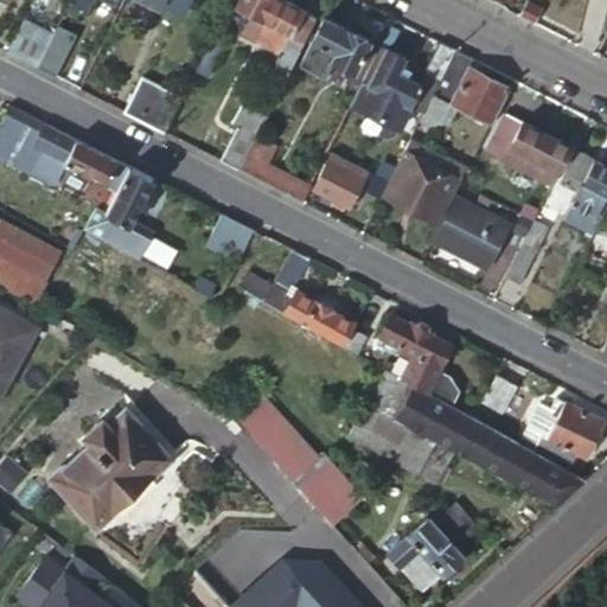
[(287,70),(317,13),(289,0),(242,0),(241,5),(256,13),(269,19),(259,43),(276,52),(272,63),(287,70)]
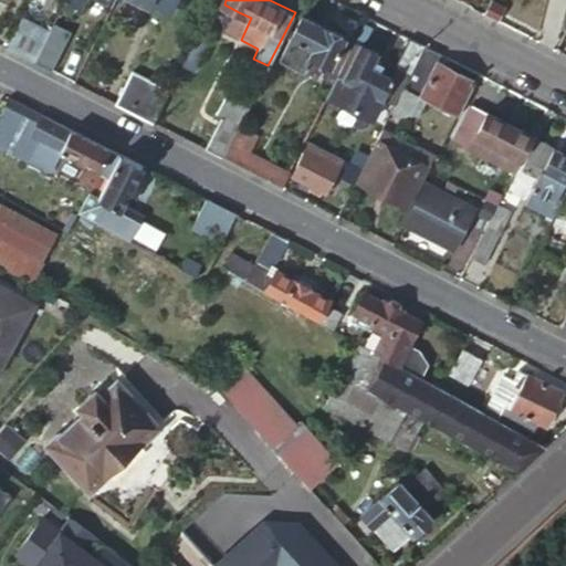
[(490,0),(482,16),(495,22),(503,8),(490,0)]
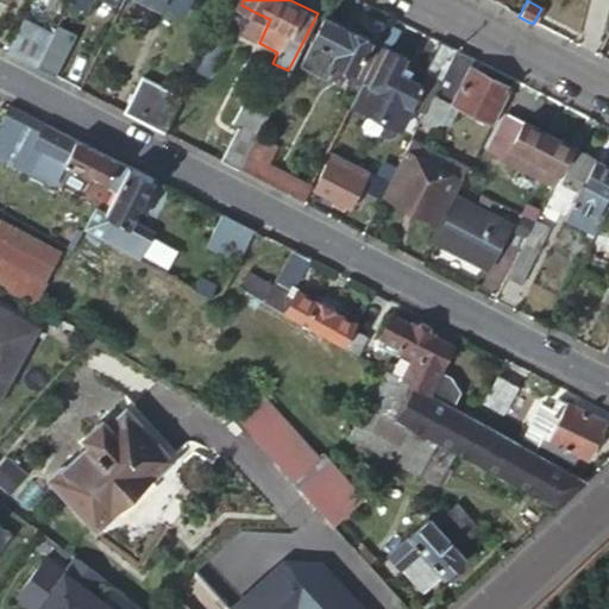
[(240,18),(227,10),(206,51),(219,60),(240,18)]
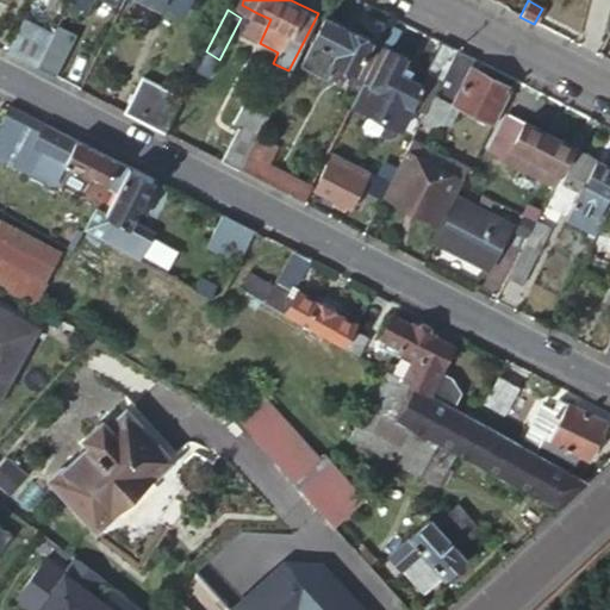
[(271,19),(257,13),(246,36),(260,43),(271,19)]
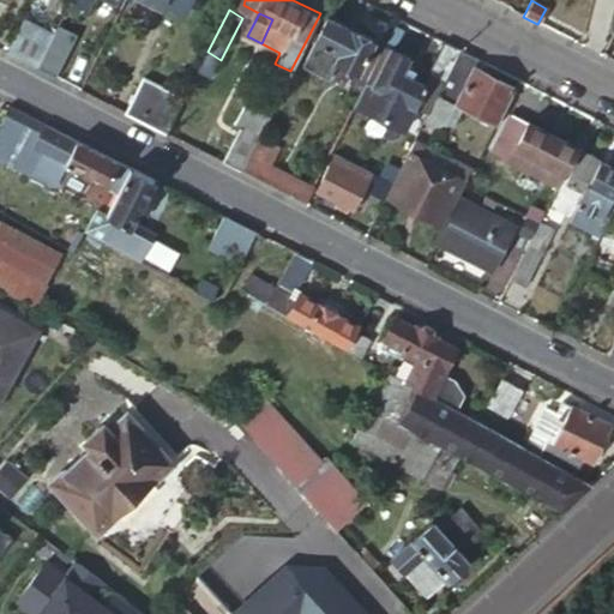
[(375,40),(330,16),(304,67),(329,80),(338,62),(357,73),(375,40)]
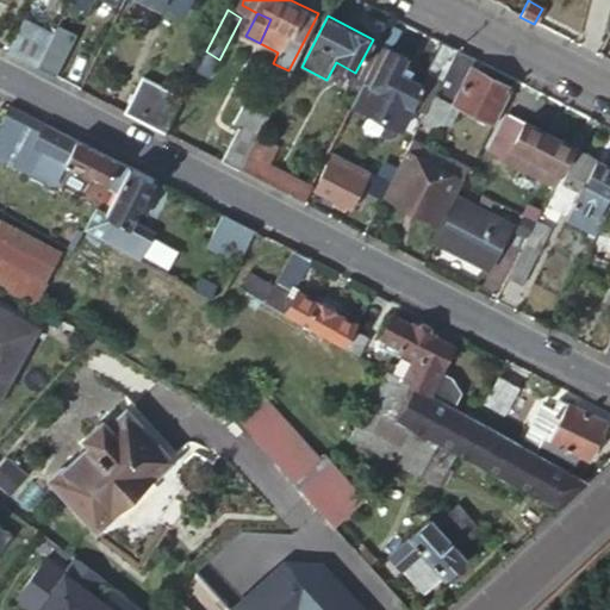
[(19,26),(6,54),(36,68),(44,50),(49,42),(19,26)]
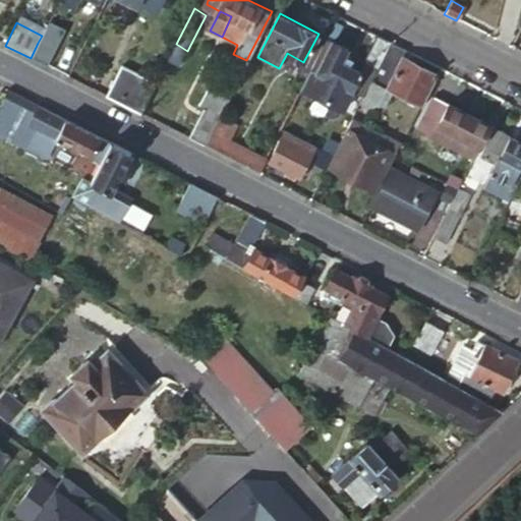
[(60,29),(48,22),(42,36),(38,43),(50,49),(60,29)]
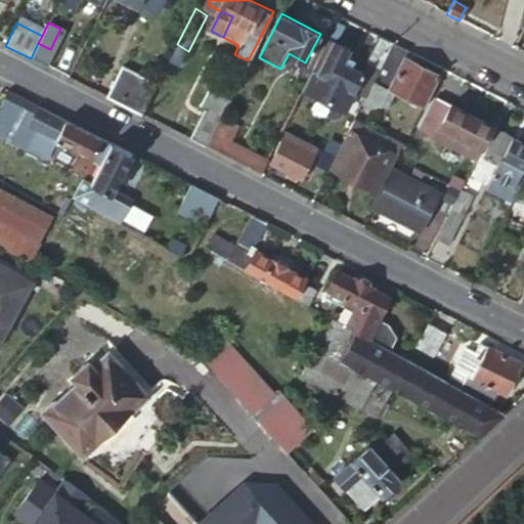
[(393,41),(379,35),(365,63),(368,64),(378,70),(393,41)]
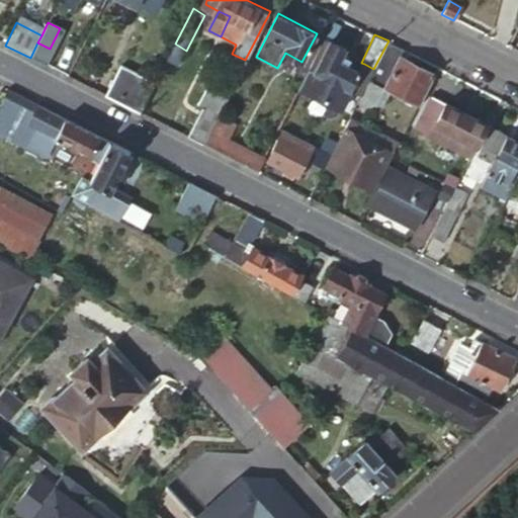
[(344,54),(347,47),(326,36),(290,106),(301,112),(320,77),(349,92),(359,73),(347,67),(352,58),(344,54)]
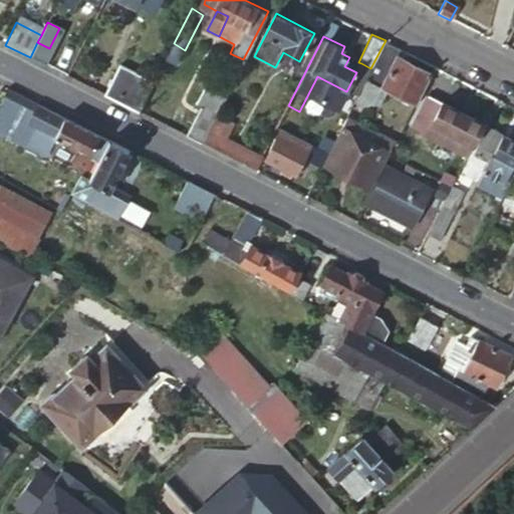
[(401,48),(386,40),(370,68),(365,80),(416,106),(432,75),(396,56),(401,48)]
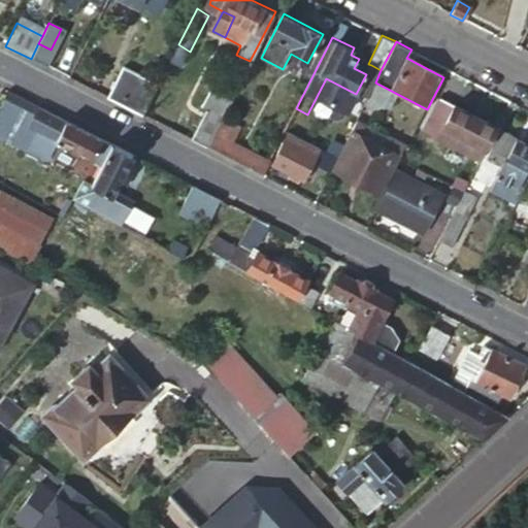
[(371,65),(366,74),(356,94),(366,100),(375,83),(381,70),(371,65)]
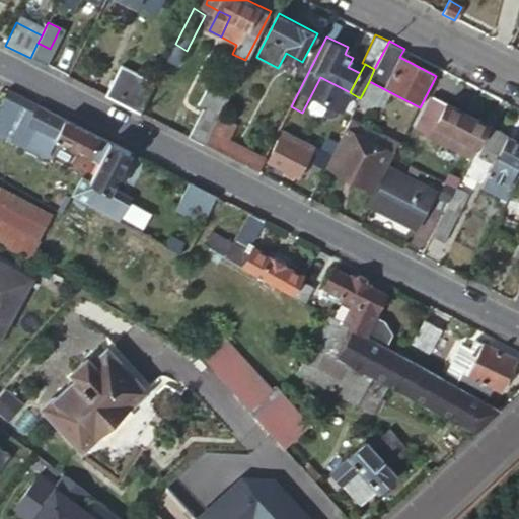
[(121,67),(105,95),(140,113),(154,83),(121,67)]
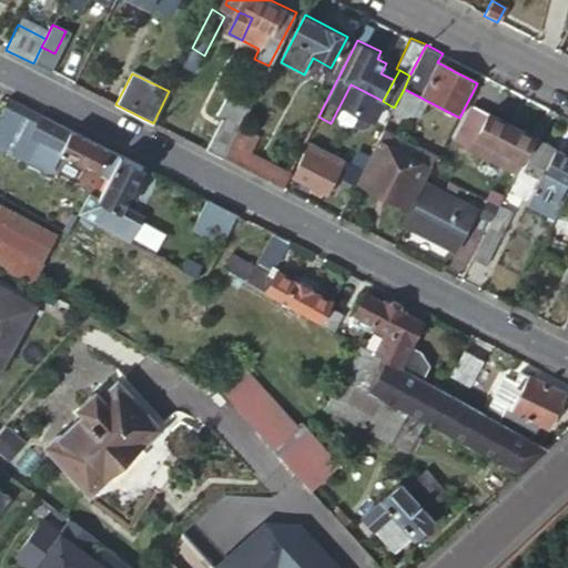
[(4,99),(0,108),(0,149),(28,164),(40,142),(28,135),(38,117),(4,99)]
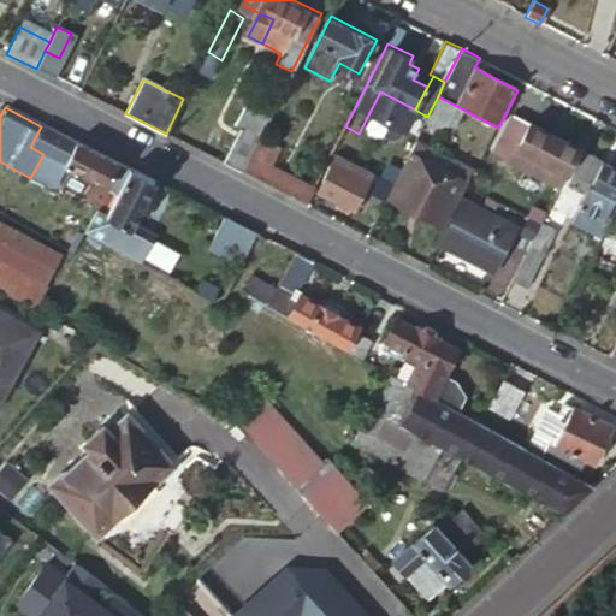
[(561,188),(581,149),(515,116),(502,141),(519,149),(513,163),(561,188)]
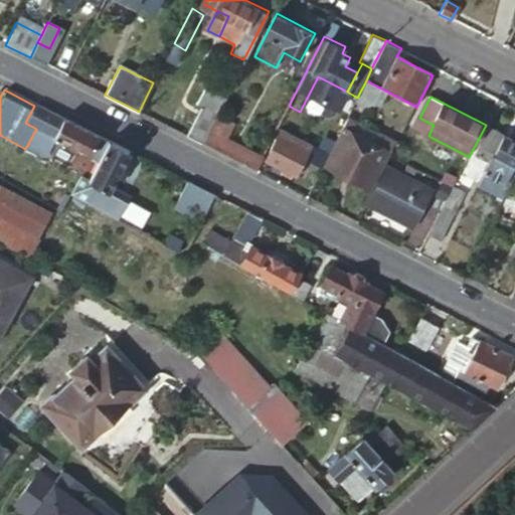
[(97,163),(108,143),(34,106),(25,123),(36,129),(25,149),(49,162),(52,158),(56,160),(63,147),(97,163)]
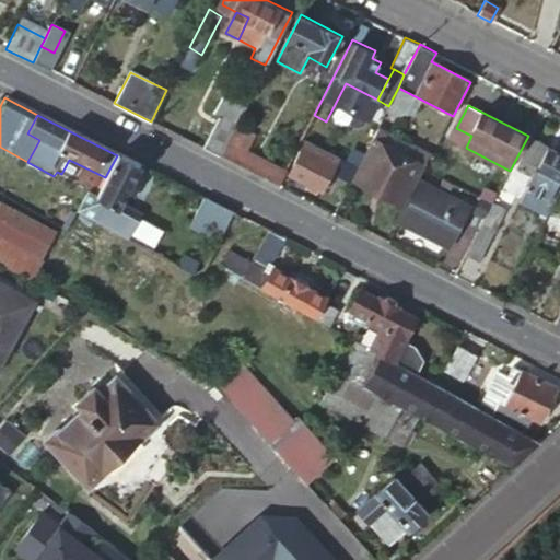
[(218,118),(203,149),(218,156),(233,127),(218,118)]
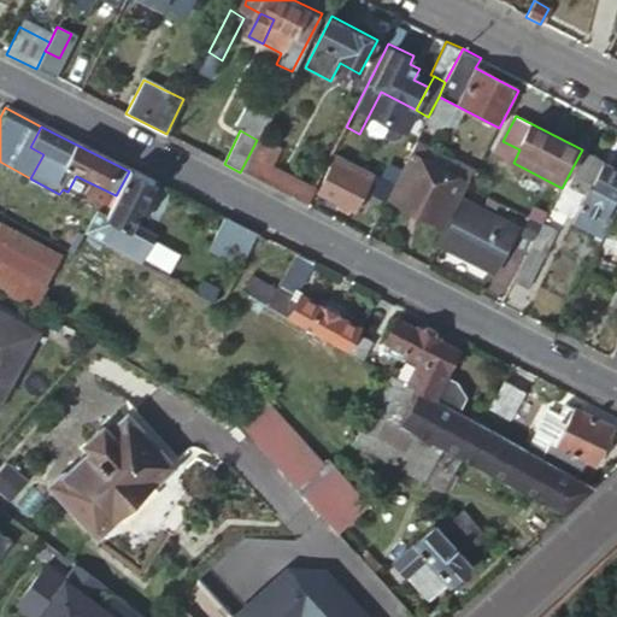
[(277,150),(257,140),(240,172),(306,205),(313,191),(276,171),(280,163),(272,159),(277,150)]
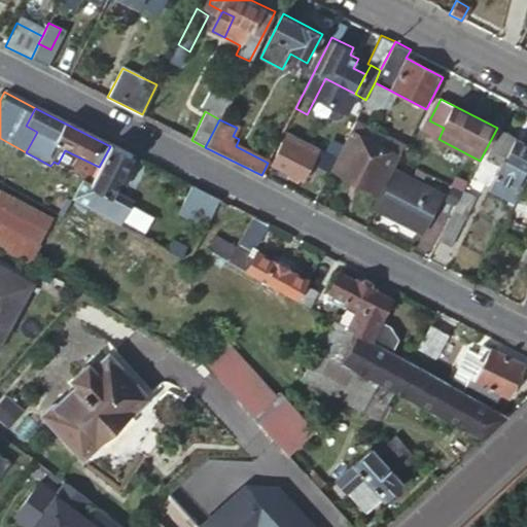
[(337,156),(335,161),(351,169),(357,155),(370,163),(358,184),(360,190),(377,199),(398,156),(391,153),(397,142),(355,120),(343,144),(337,156)]
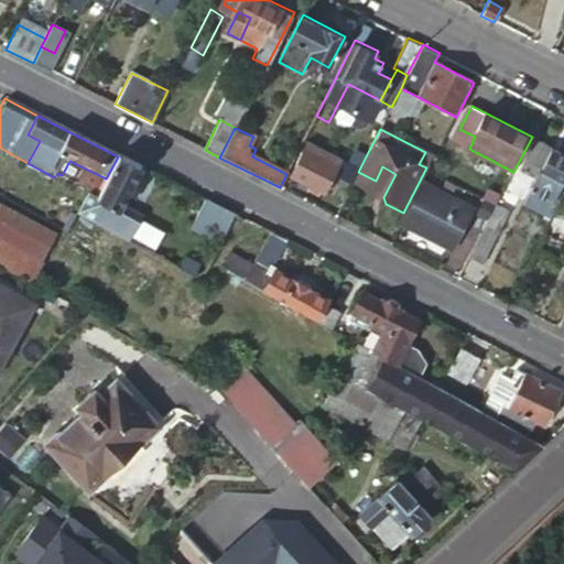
[(343,179),(353,184),(358,172),(360,167),(348,162),(308,141),(291,175),(326,194),(338,170),(345,173),(343,179)]
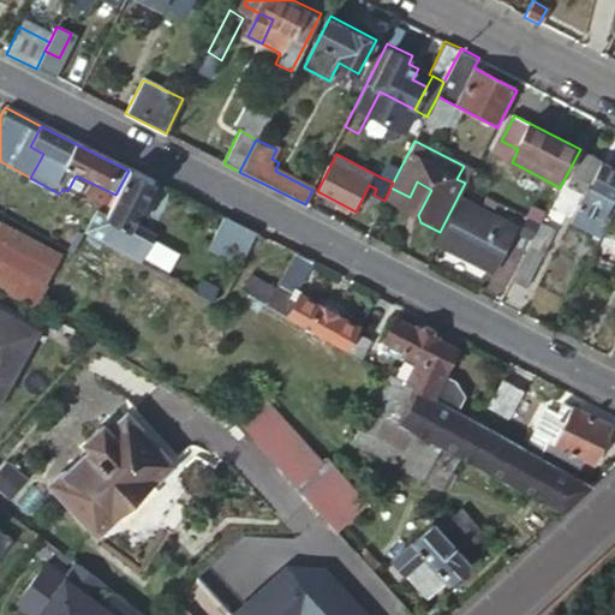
[(575,226),(601,238),(607,226),(603,224),(614,197),(614,167),(587,154),(569,185),(585,192),(577,210),(581,213),(575,226)]
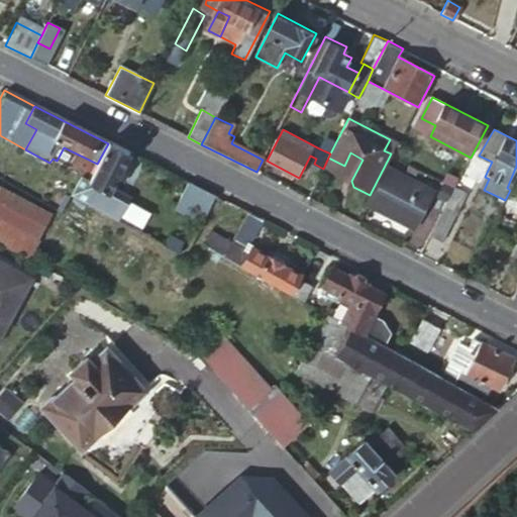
[(330,153),(336,141),(330,138),(323,140),(319,148),(330,153)]
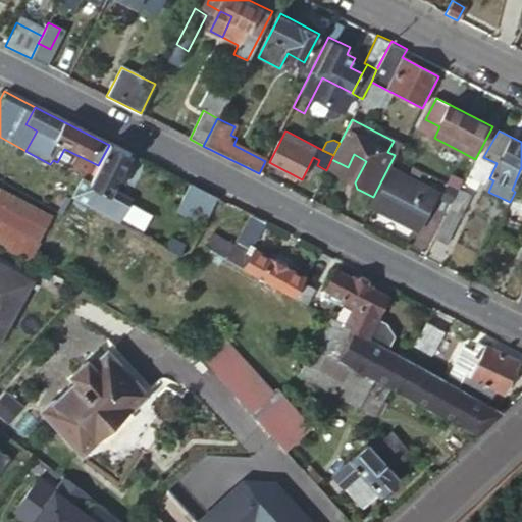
[(109,145),(98,165),(88,186),(94,189),(83,208),(117,227),(133,199),(113,189),(131,155),(109,145)]
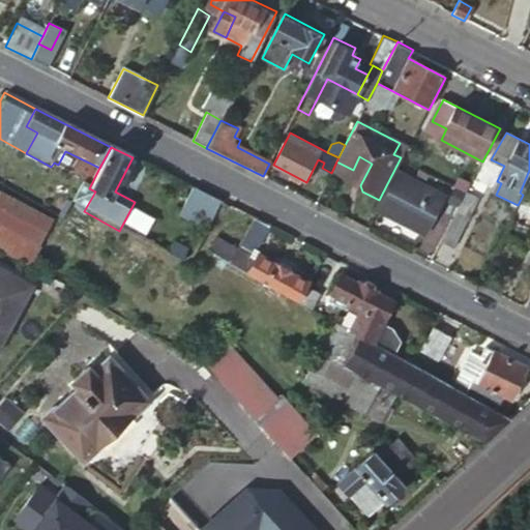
[(331,173),(329,175),(362,192),(360,185),(372,164),(359,156),(353,170),(336,162),(331,173)]
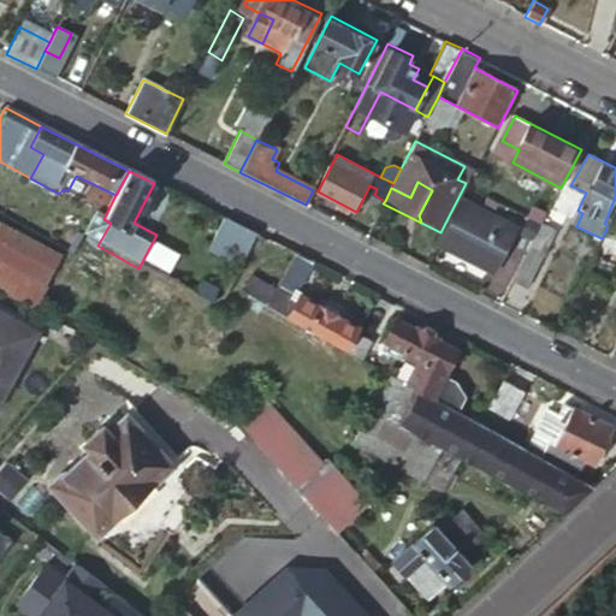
[(615,197),(604,224),(608,226),(615,209),(615,197)]
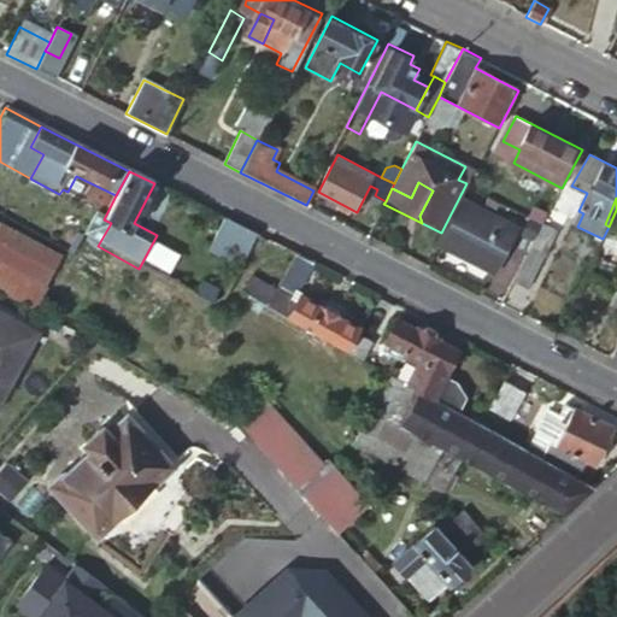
[(463,201),(440,247),(494,275),(517,229),(463,201)]
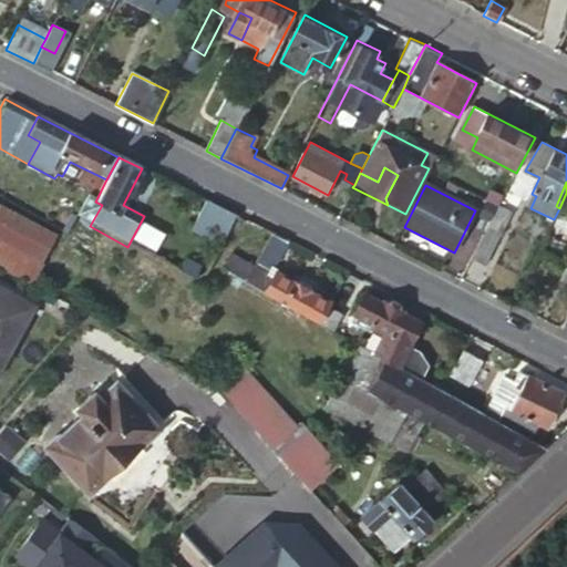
[(191,232),(220,247),(237,216),(206,200),(191,232)]
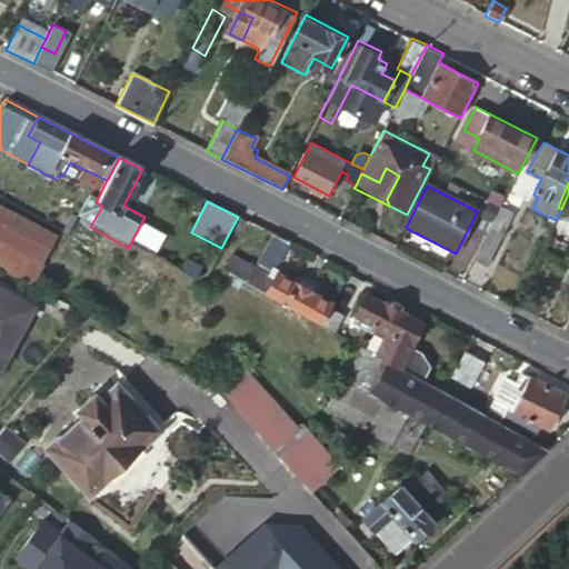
[(56,235),(0,206),(0,241),(43,263),(56,235)]
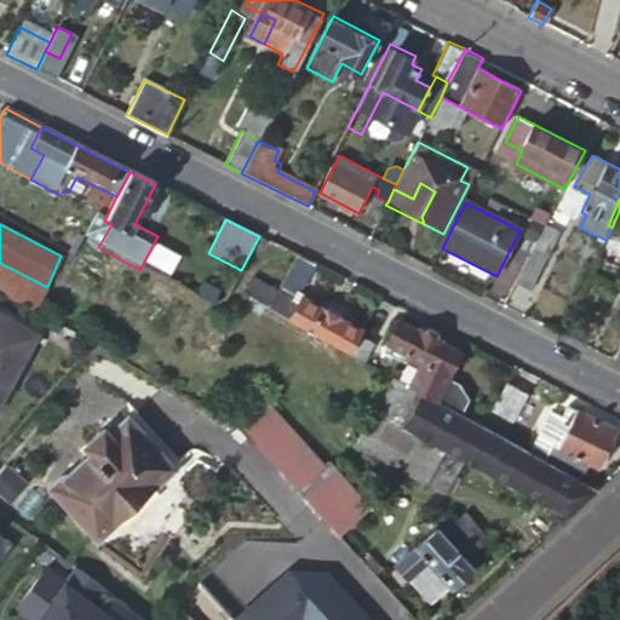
[(155,240),(141,268),(168,282),(183,254),(155,240)]
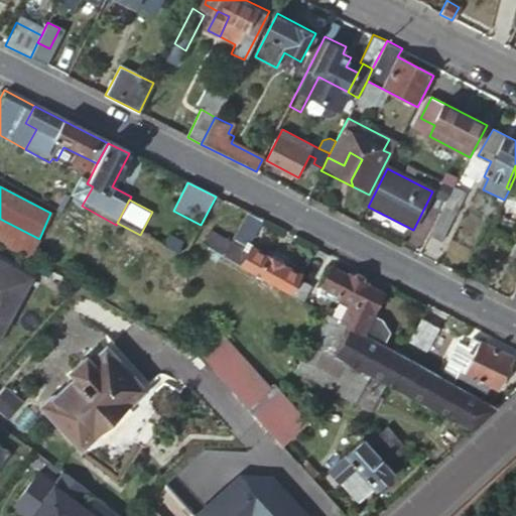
[(444,206),(429,236),(441,243),(458,213),(444,206)]
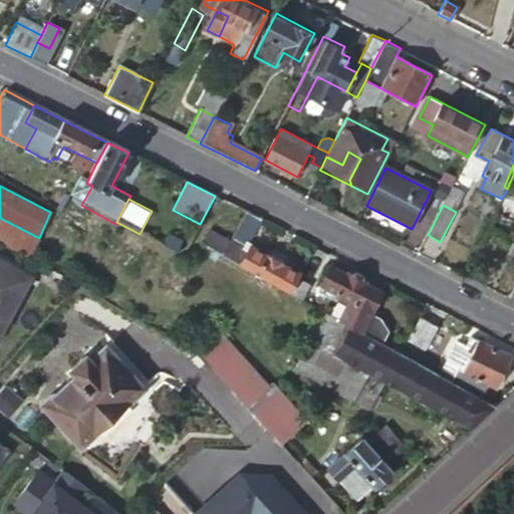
[(262,220),(246,212),(230,241),(221,257),(286,292),(295,278),(298,274),(280,264),(282,261),(279,255),(271,250),(264,251),(262,254),(250,247),(247,252),(244,250),(246,245),(262,220)]
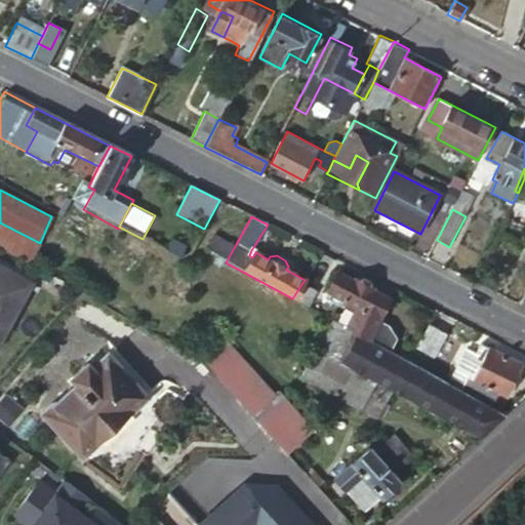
[(212,234),(204,250),(226,263),(235,246),(212,234)]
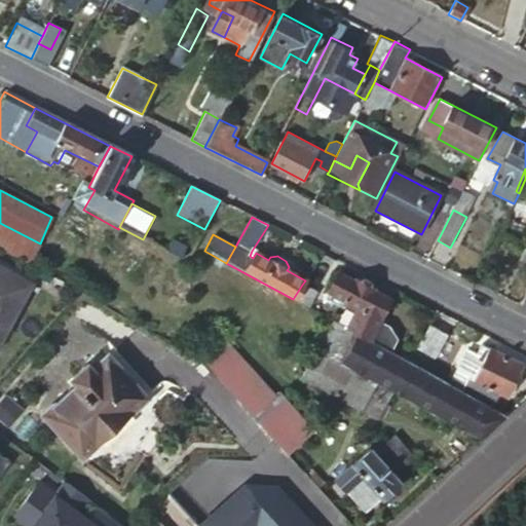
[(168,242),(163,253),(175,259),(180,249),(168,242)]
